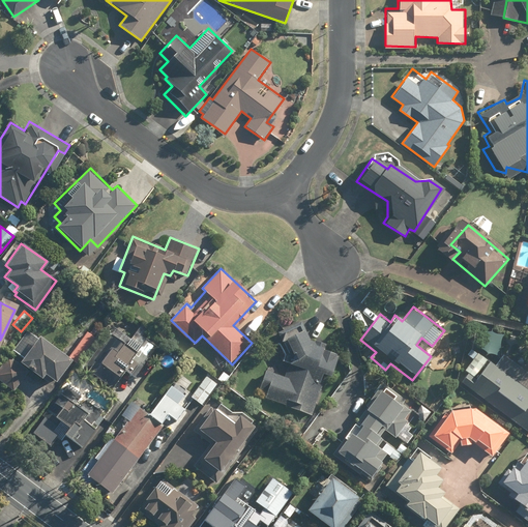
[(147,360),(158,346),(138,328),(130,337),(118,327),(86,367),(127,401),(155,368),(147,360)]
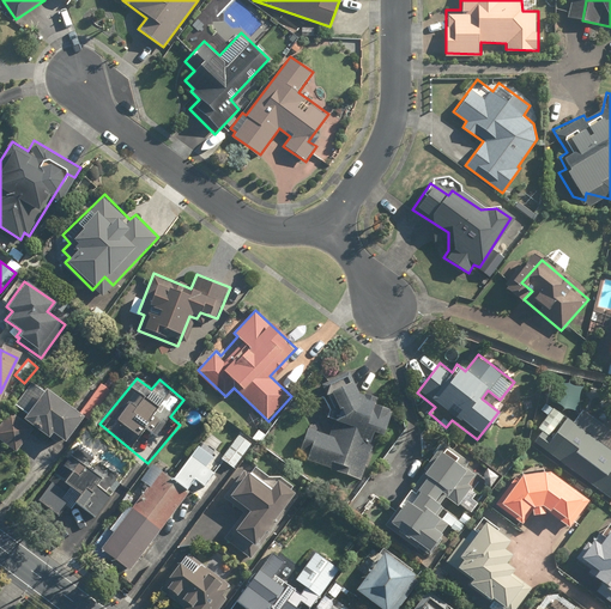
[(576,409),(581,383),(562,379),(557,406),(576,409)]
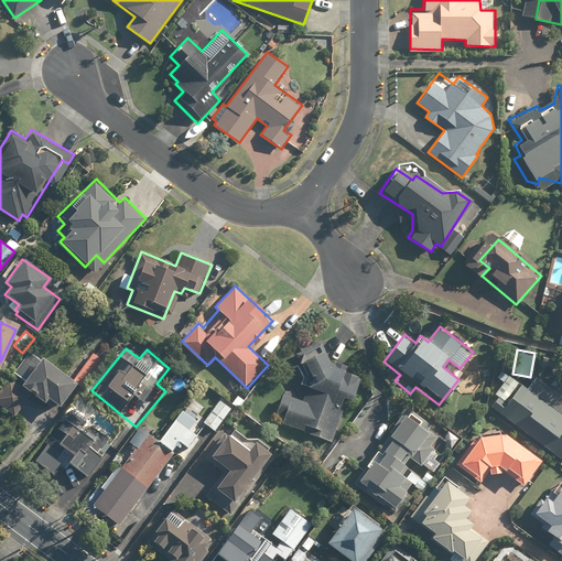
[(13,373),(22,379),(19,384),(9,376),(0,388),(0,403),(15,416),(31,394),(54,410),(74,384),(29,351),(13,373)]
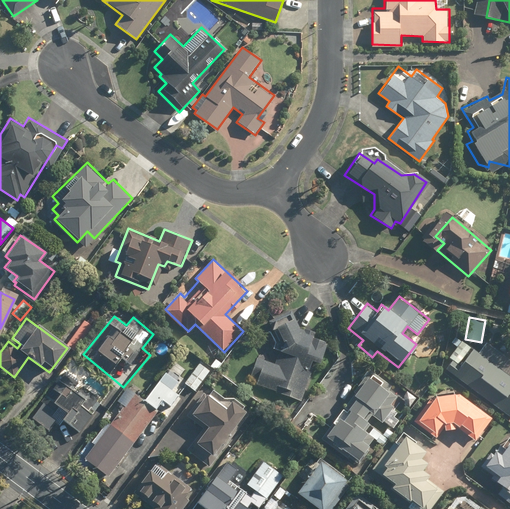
[(272,327),(281,345),(274,364),(257,358),(250,374),(259,378),(256,384),(302,401),(324,340),(298,331),(291,320),(272,327)]
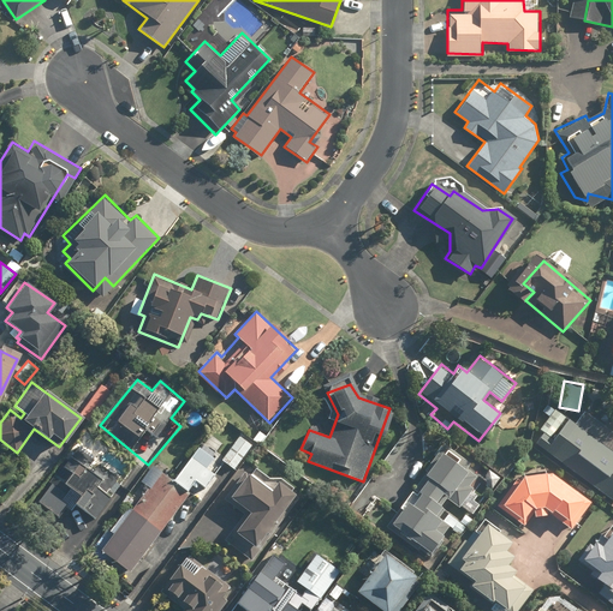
[(543,431),(536,442),(612,499),(612,429),(584,408),(575,420),(555,406),(539,427),(543,431)]
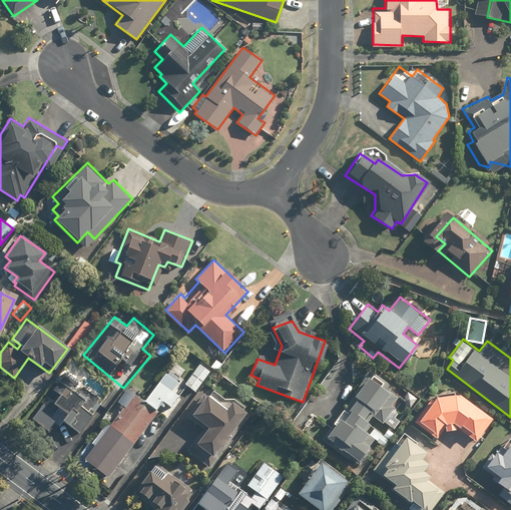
[(210,371),(199,362),(184,382),(196,390),(210,371)]
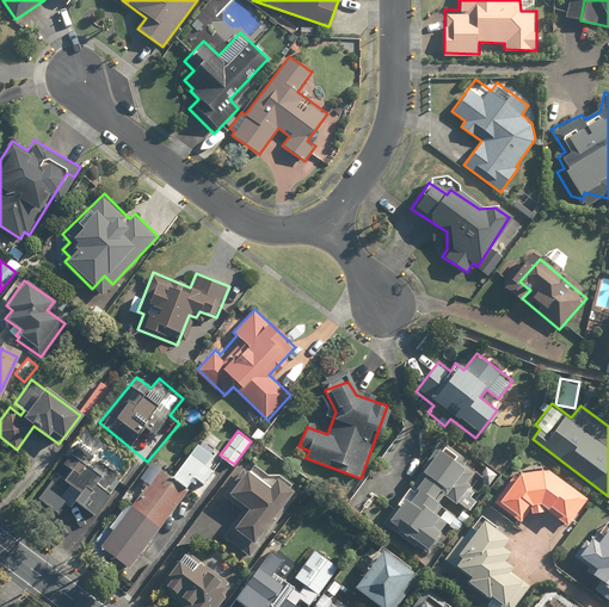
[(414,485),(404,500),(400,496),(382,521),(425,551),(438,532),(430,526),(437,516),(431,512),(437,505),(431,500),(437,491),(467,513),(478,499),(472,494),(475,489),(466,482),(474,470),(466,464),(469,459),(441,439),(410,483),(414,485)]
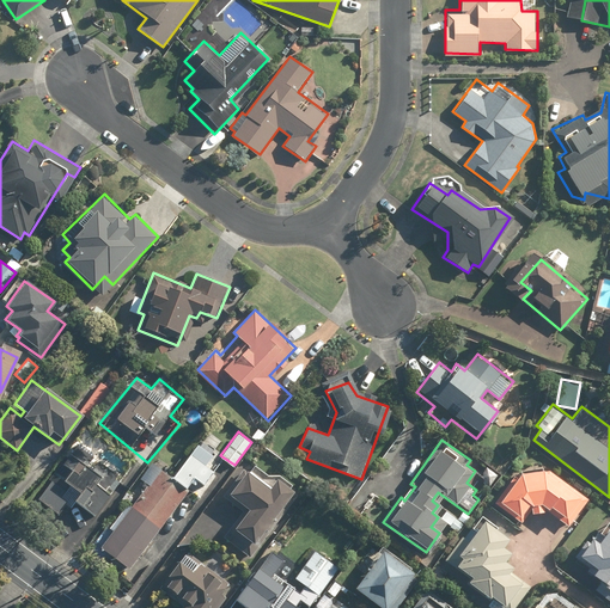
[(203,485),(214,471),(203,464),(211,454),(197,443),(171,477),(184,487),(193,477),(203,485)]
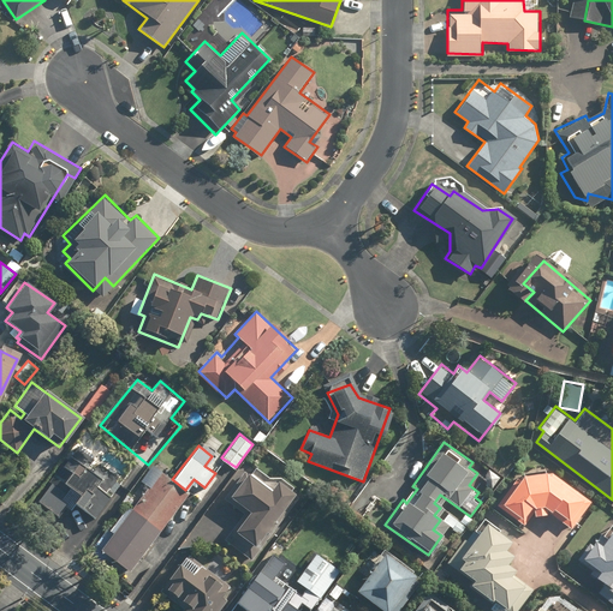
[(70,502),(94,521),(124,481),(76,447),(36,499),(59,516),(70,502)]
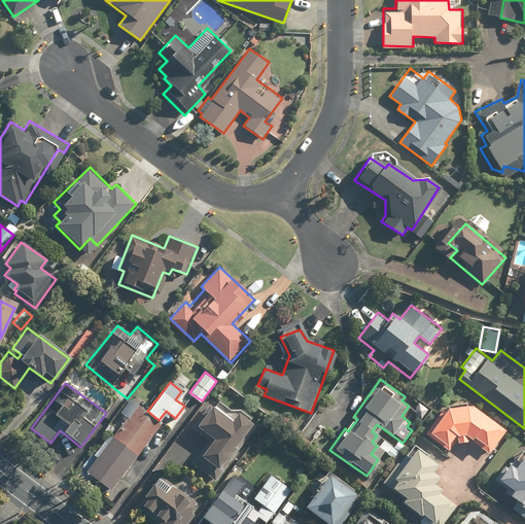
[(147,411),(131,397),(120,411),(128,417),(83,470),(108,490),(163,423),(159,420),(147,411)]
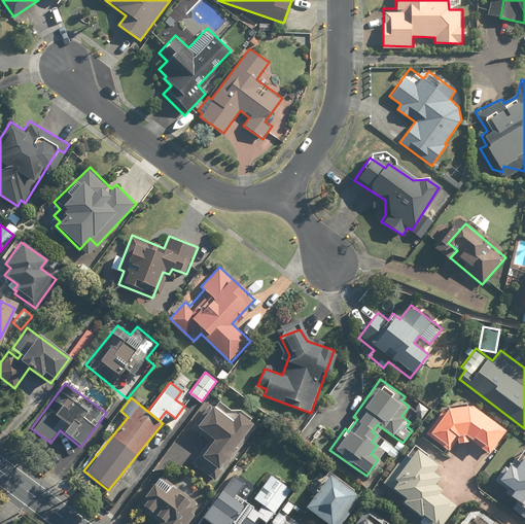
[(193,462),(214,478),(237,447),(235,446),(250,424),(236,414),(231,420),(208,405),(191,426),(209,439),(193,462)]
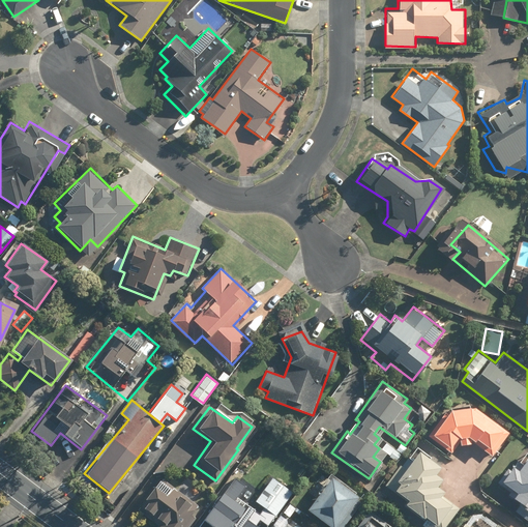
[(492,457),(509,432),(478,408),(475,412),(469,408),(445,410),(427,434),(446,450),(456,438),(458,439),(457,445),(470,445),(470,441),(473,442),(492,457)]
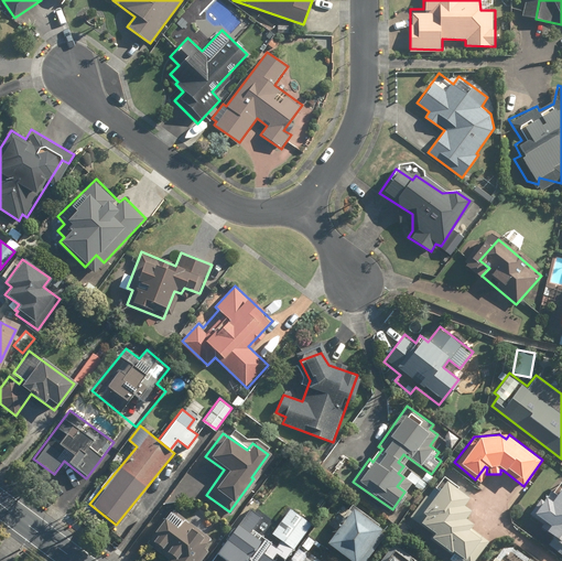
[(469,522),(464,518),(469,510),(462,505),(468,497),(444,478),(431,497),(425,494),(408,517),(430,535),(428,537),(458,560),(463,560),(478,541),(464,530),(469,522)]
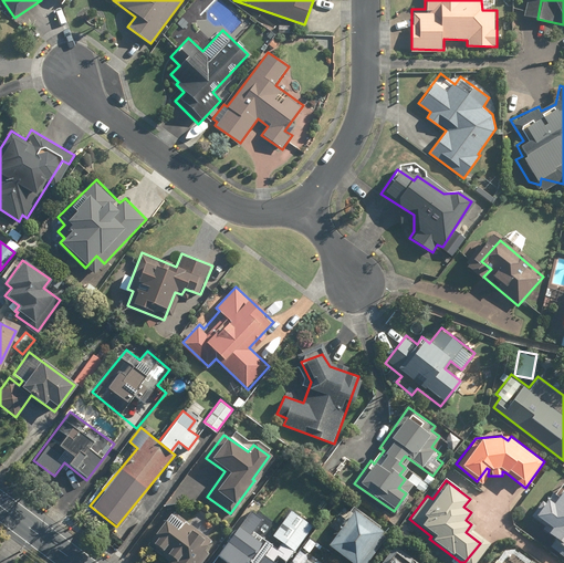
[(543,498),(529,515),(547,531),(544,534),(551,540),(547,544),(563,556),(563,485),(562,483),(547,502),(543,498)]
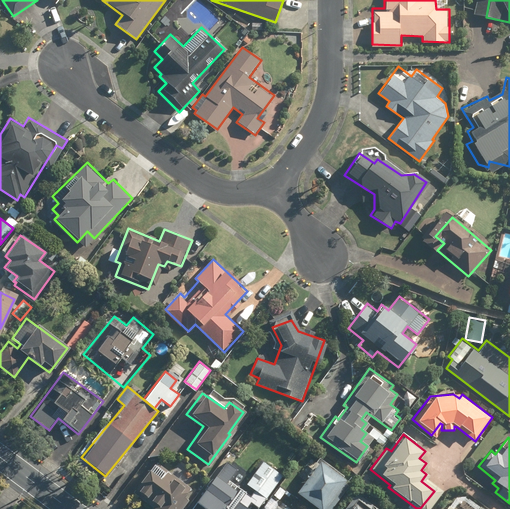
[(296,493),(317,508),(322,508),(343,480),(341,479),(344,475),(318,456),(306,473),(308,475),(296,493)]
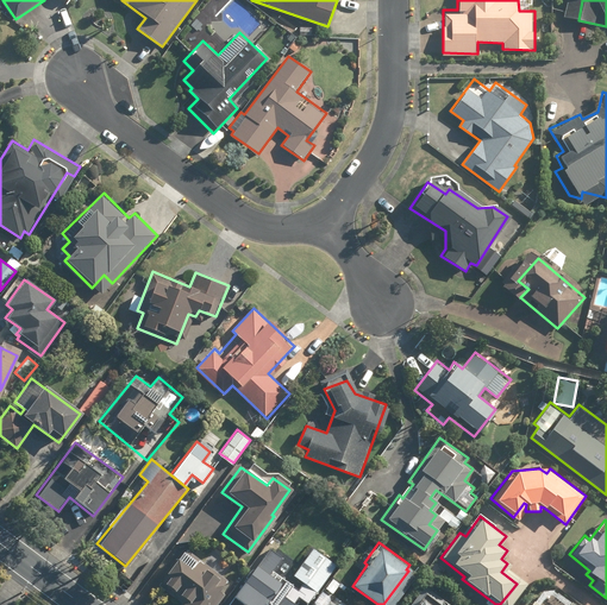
[(296,604),(298,604),(294,603),(299,596),(308,604),(337,565),(312,547),(289,579),(276,569),(286,556),(268,543),(231,594),(243,603),(241,604),(296,604)]
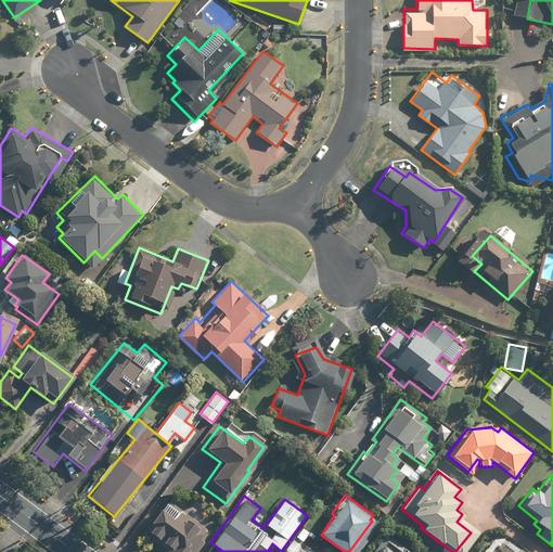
[(172,497),(142,529),(166,551),(183,551),(206,528),(172,497)]
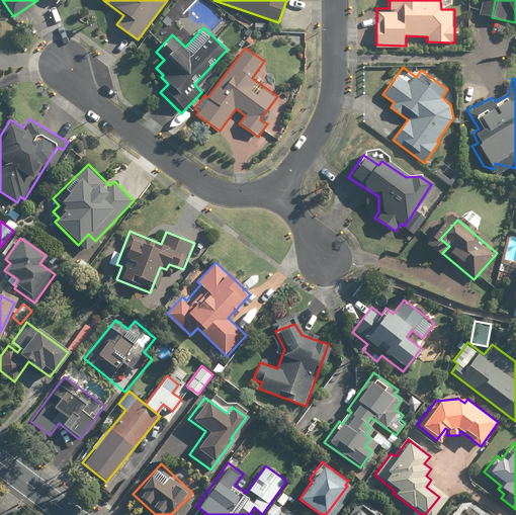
[(491,514),(465,496),(450,514),(491,514)]
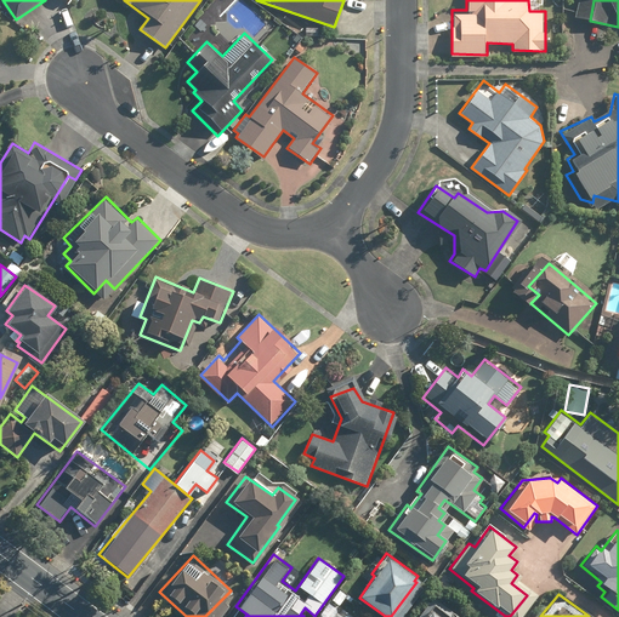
[(459,616),(431,596),(416,616),(459,616)]
